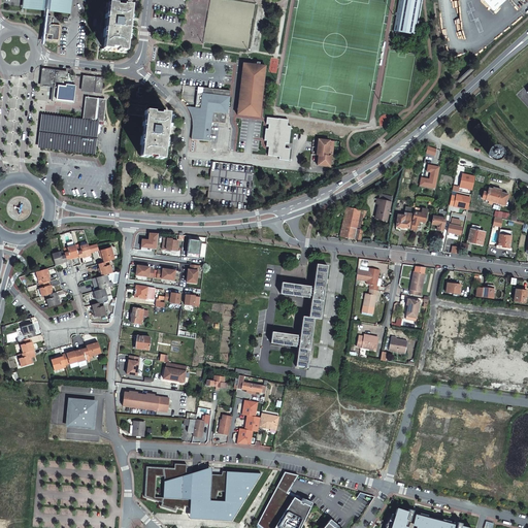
[(29,0),(29,7),(44,9),(45,7),(45,0),(29,0)]
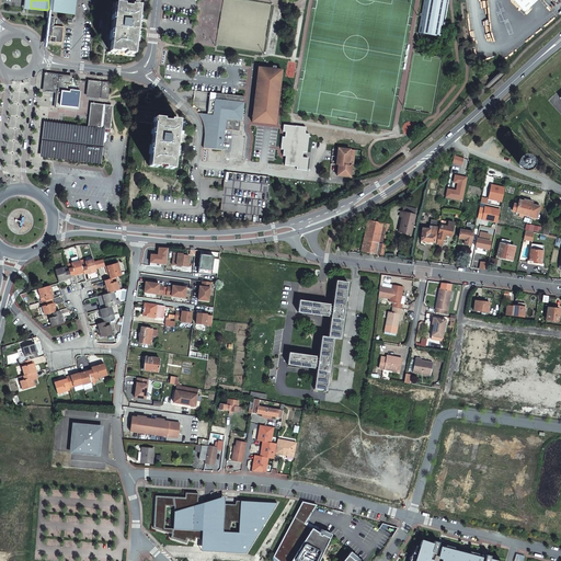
[(52,0),(52,8),(50,11),(68,12),(69,0),(52,0)]
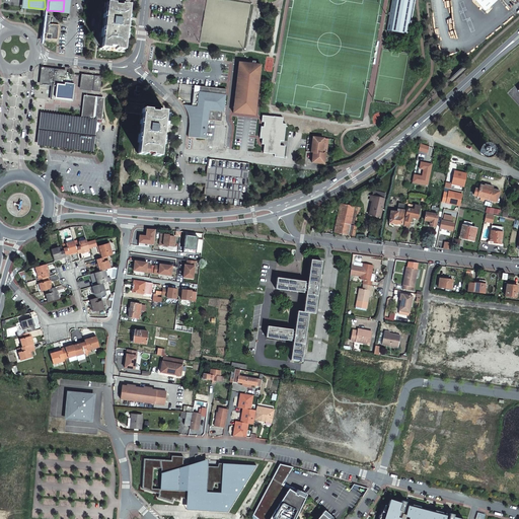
[(415,0),(392,0),(387,30),(410,34),(415,0)]
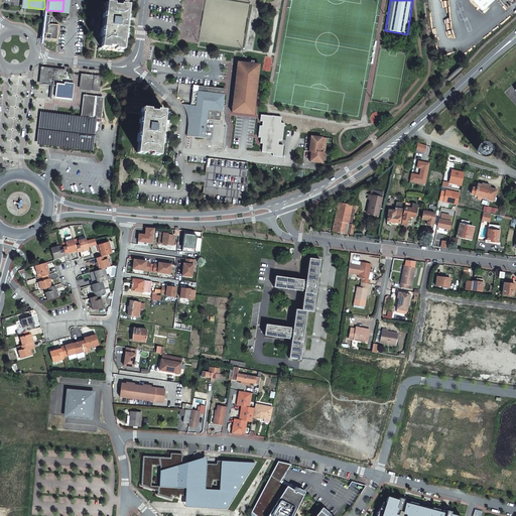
[(471,0),(482,11),(494,0),(471,0)]
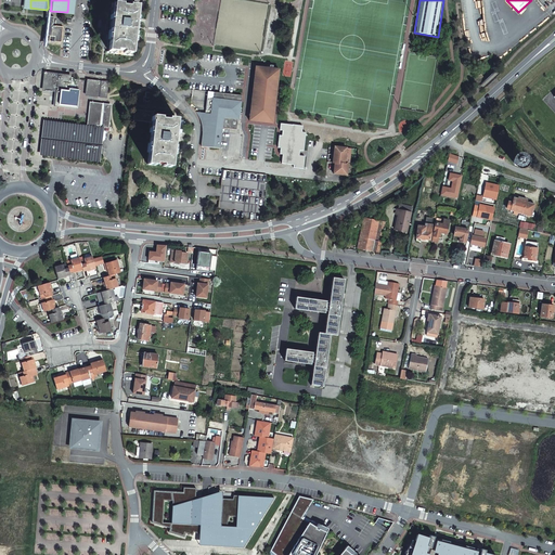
[(121,4),(114,4),(110,43),(108,52),(116,53),(116,51),(124,52),(124,54),(131,54),(136,20),(138,7),(129,5),(129,8),(121,7),(121,4)]
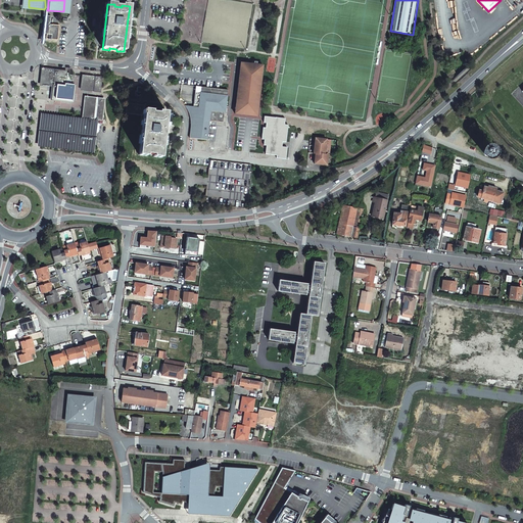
[(51,35),(51,40),(57,40),(58,27),(49,26),(49,35),(51,35)]
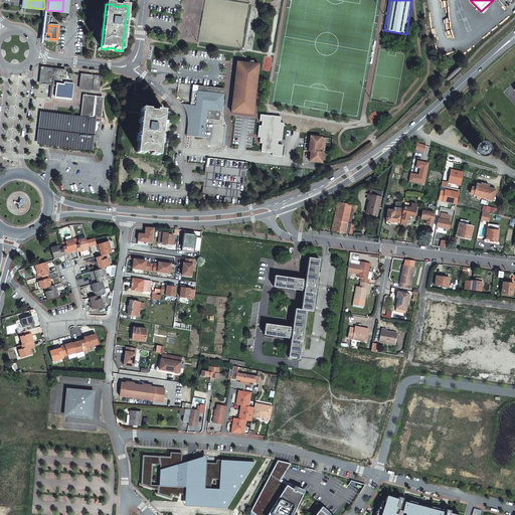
[(232,112),(252,114),(259,64),(237,62),(231,112),(232,112)]
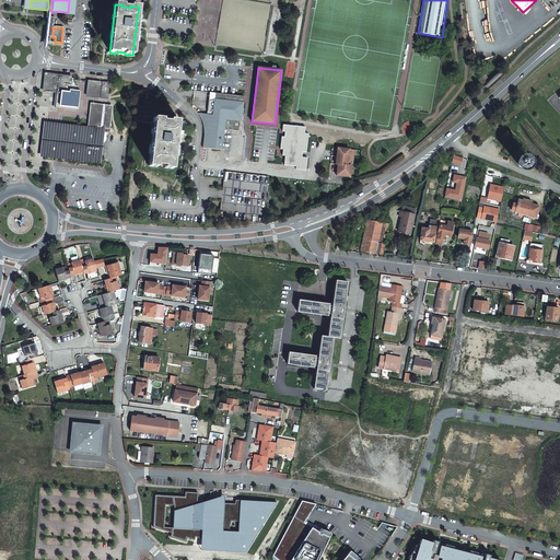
[(69,78),(47,76),(45,90),(56,91),(54,105),(76,107),(78,93),(67,92),(69,78)]
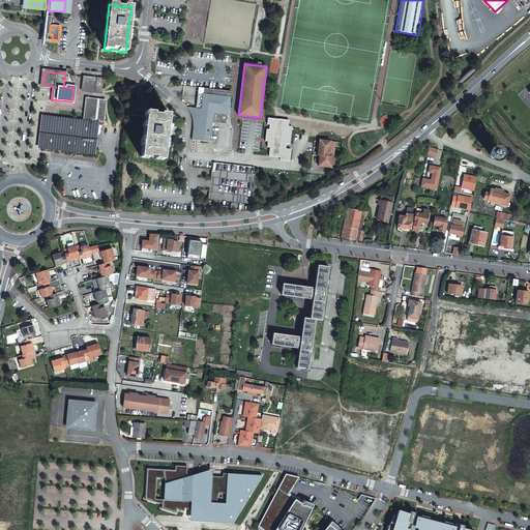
[(99,91),(100,78),(85,76),(84,90),(99,91)]
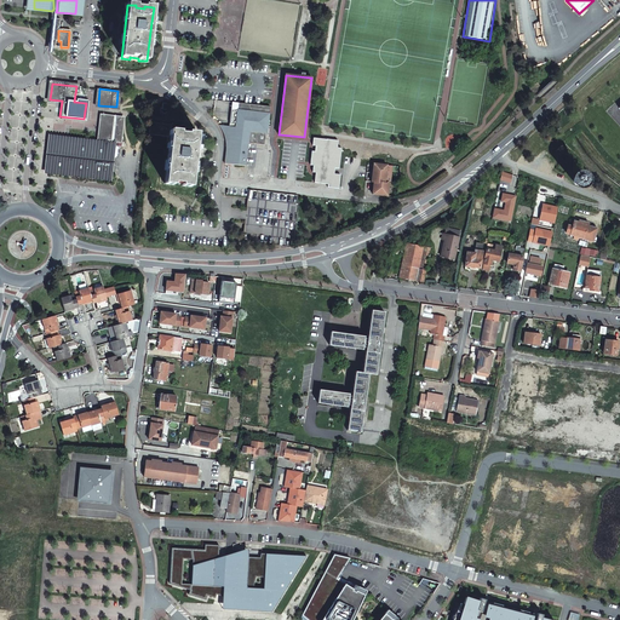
[(253,110),(252,112),(248,107),(248,104),(237,103),(237,109),(231,109),(230,124),(235,125),(235,126),(220,125),(225,133),(227,144),(225,164),(245,166),(247,149),(242,148),(242,143),(264,145),(265,133),(267,133),(268,128),(269,127),(268,126),(269,125),(268,122),(270,121),(269,120),(269,114),(269,113),(267,112),(265,113),(264,112),(263,113),(262,112),(260,113),(259,112),(258,112),(257,110),(256,112),(253,110)]
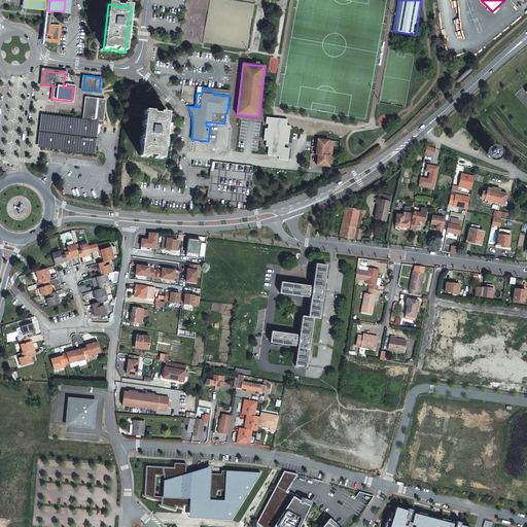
[(103,101),(86,99),(84,119),(100,121),(101,114),(103,101)]
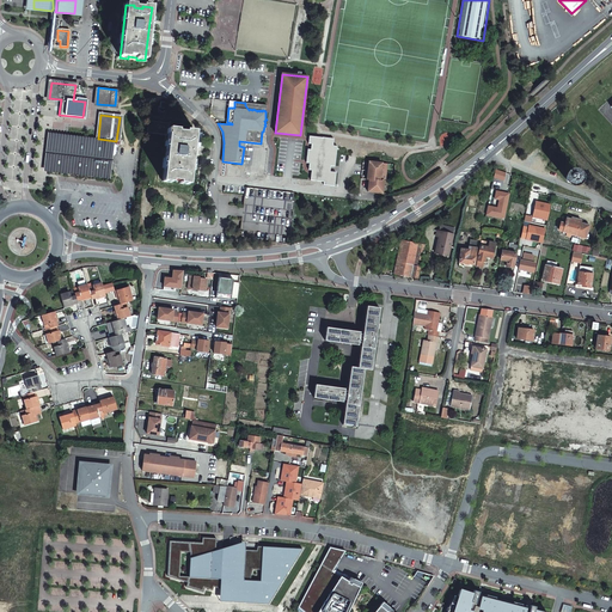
[(169,123),(148,121),(147,133),(167,135),(163,182),(171,182),(171,181),(179,182),(179,183),(188,184),(195,132),(185,130),(185,133),(177,132),(177,129),(169,129),(169,123)]
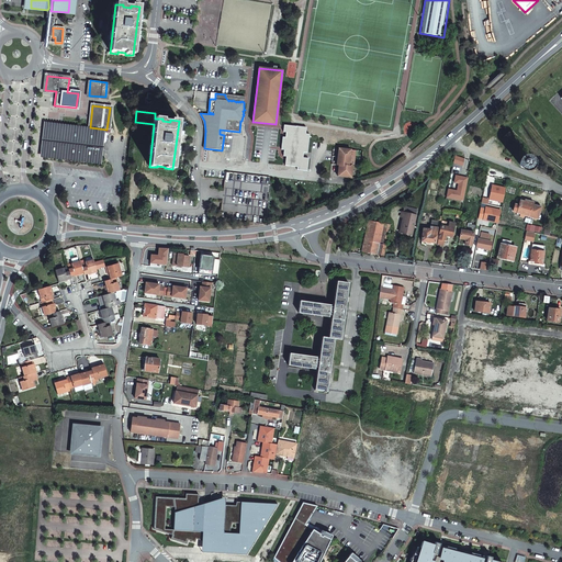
[(307,122),(296,121),(296,127),(284,125),(283,132),(287,132),(285,137),(282,137),(281,149),(284,150),(283,156),(287,157),(285,166),(298,167),(296,170),(306,171),(307,158),(302,158),(303,153),(306,153),(308,134),(305,134),(307,122)]
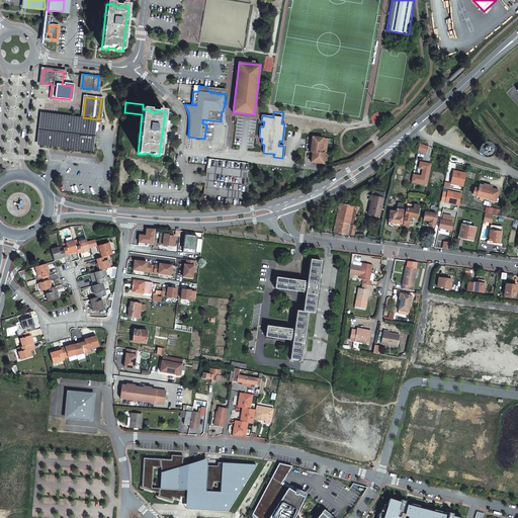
[(83,117),(83,120),(93,121),(98,122),(101,122),(102,113),(99,112),(98,119),(83,117)]
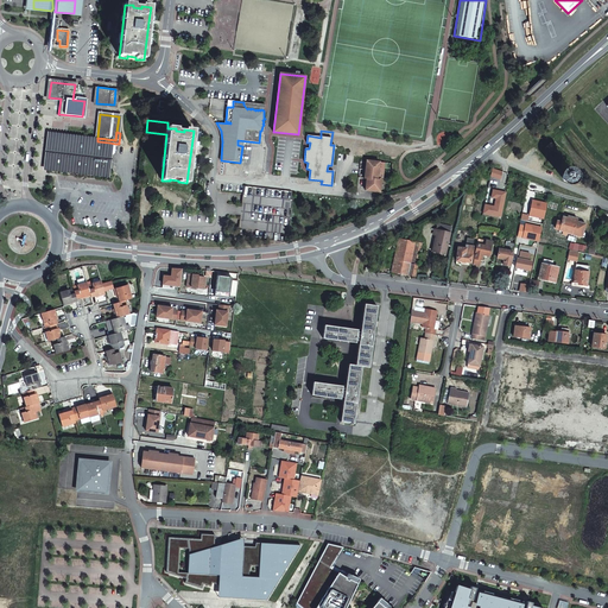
[(301,143),(306,143),(308,135),(298,134),(274,132),(273,137),(277,137),(301,140),(301,143)]
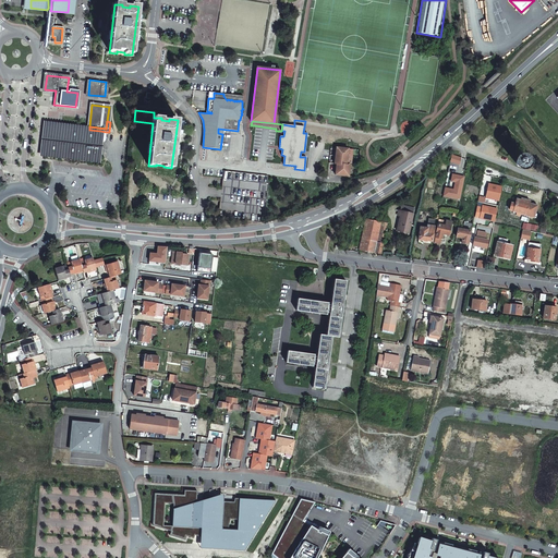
[(99,144),(100,131),(89,130),(46,125),(43,154),(97,160),(99,144)]
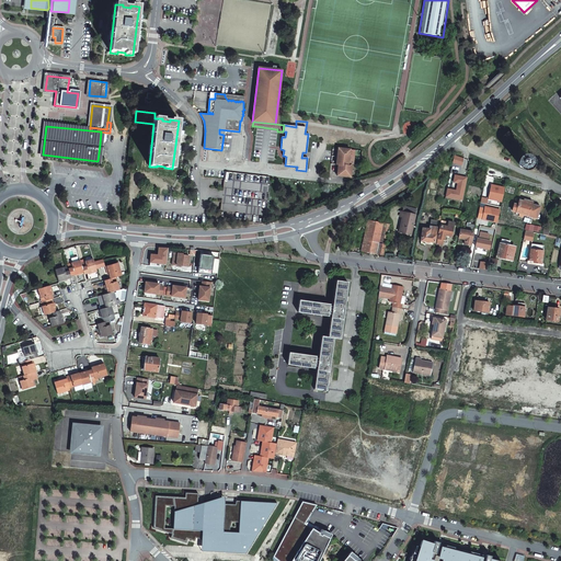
[(350,150),(339,149),(336,164),(338,165),(336,175),(350,178),(351,167),(347,167),(348,157),(350,150)]
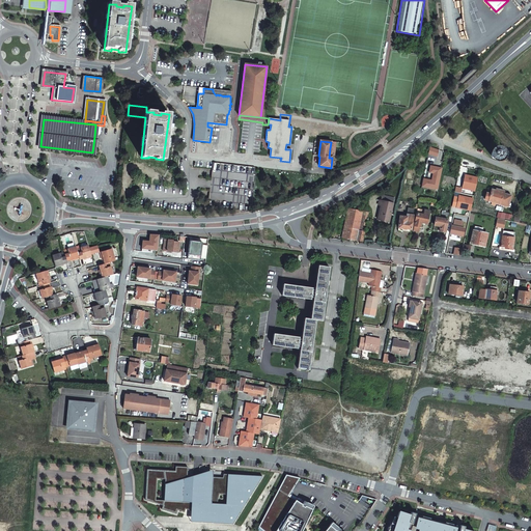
[(421,192),(437,196),(441,175),(429,173),(427,179),(432,180),(430,188),(422,186),(421,192)]
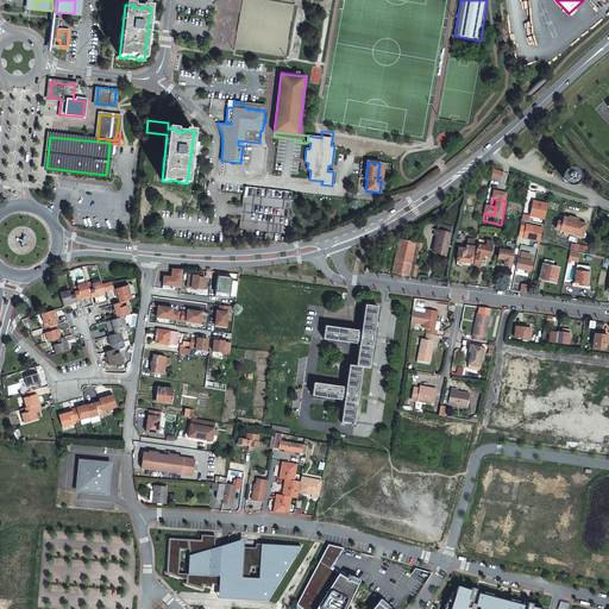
[(548,205),(533,201),(529,217),(545,220),(548,205)]
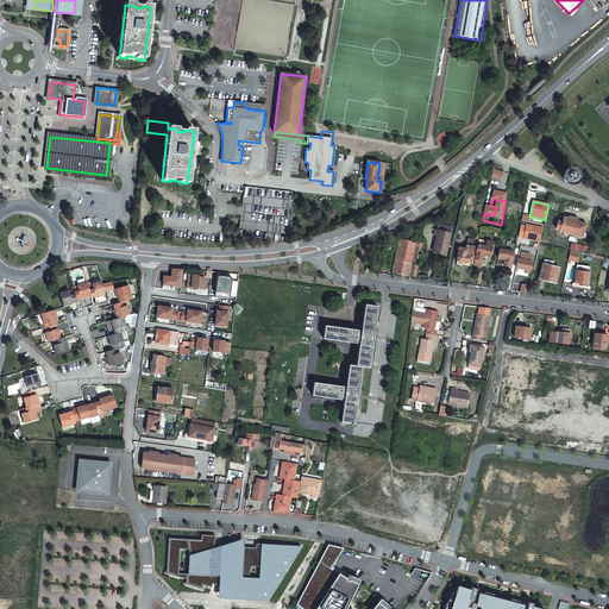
[(564,219),(562,224),(560,231),(573,236),(582,238),(585,225),(585,224),(578,221),(578,220),(569,218),(567,220),(564,219)]
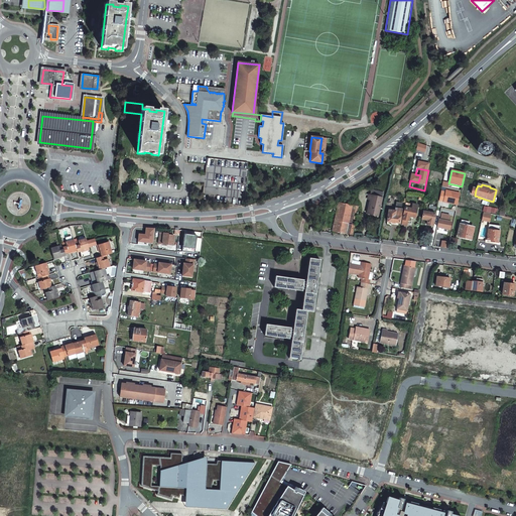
[(383,192),(372,189),(370,195),(369,195),(368,199),(370,200),(367,214),(378,216),(382,198),(381,198),(383,192)]
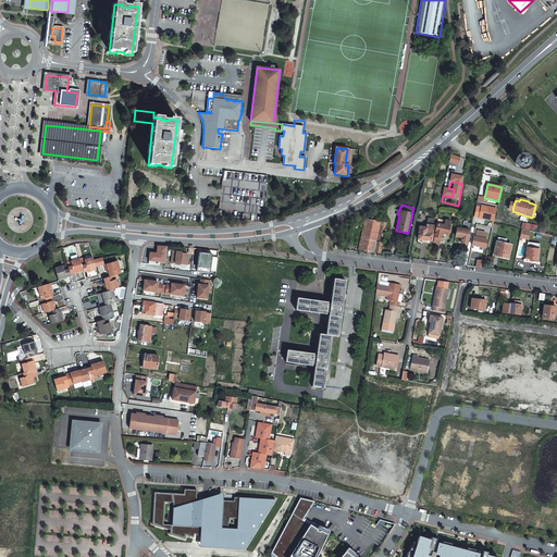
[(496,209),(482,206),(479,219),(494,221),(496,209)]
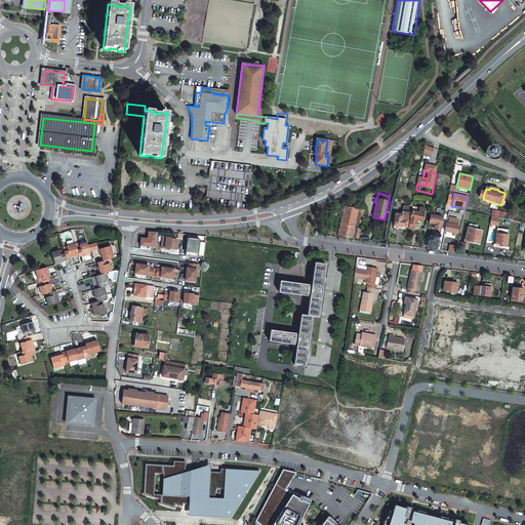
[(364,210),(345,206),(338,235),(358,239),(364,210)]
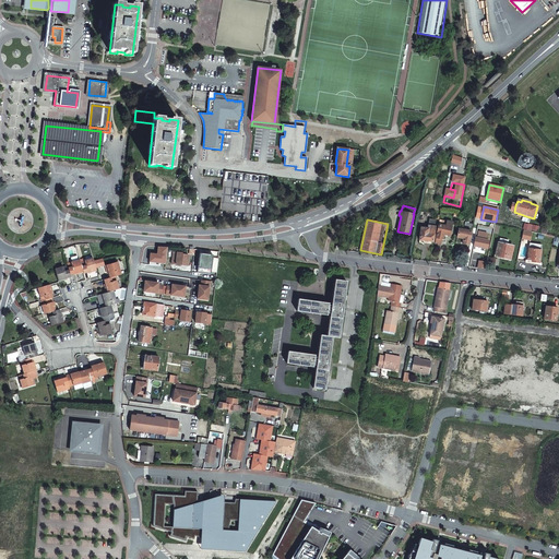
[(439,225),(436,238),(442,239),(443,235),(450,236),(452,222),(448,222),(445,226),(439,225)]
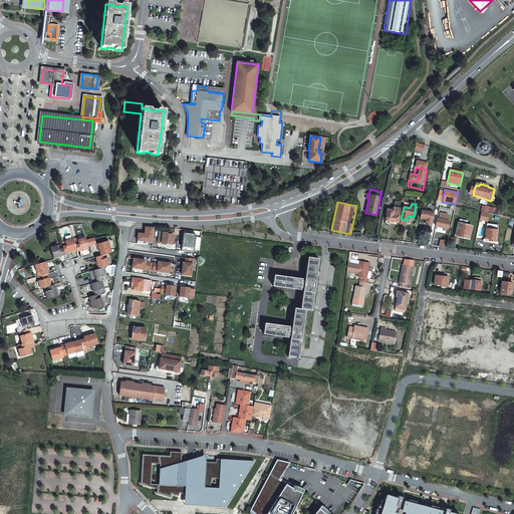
[(400,209),(394,208),(393,210),(388,210),(386,221),(391,221),(390,224),(394,224),(394,222),(398,222),(400,209)]
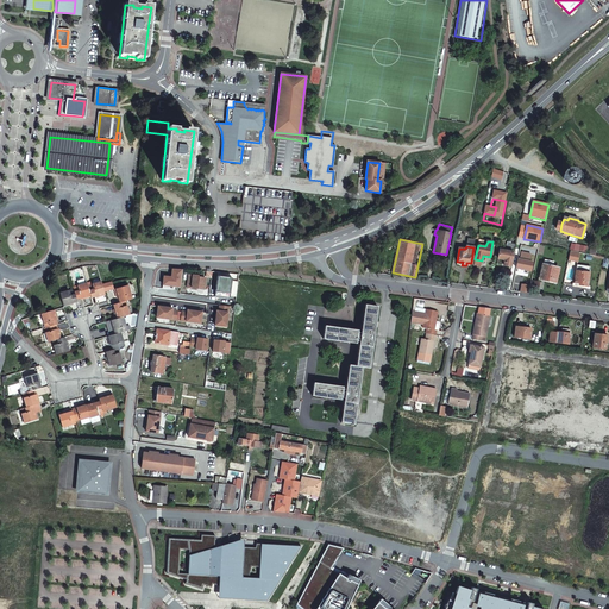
[(514,252),(500,249),(497,258),(504,259),(503,265),(510,267),(514,252)]
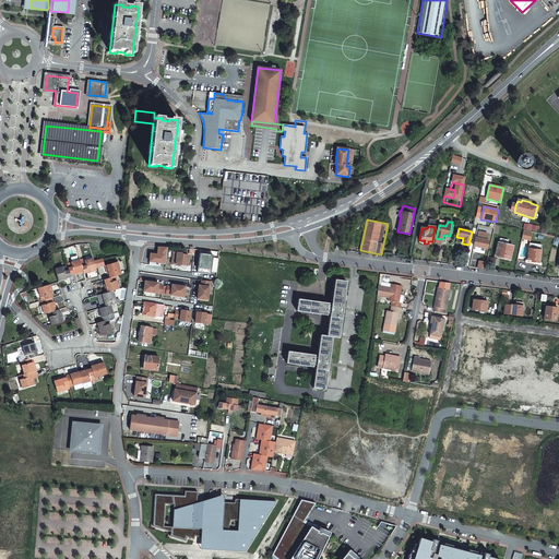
[(474,246),(487,249),(489,240),(486,240),(487,233),(478,232),(476,238),(475,238),(474,246)]
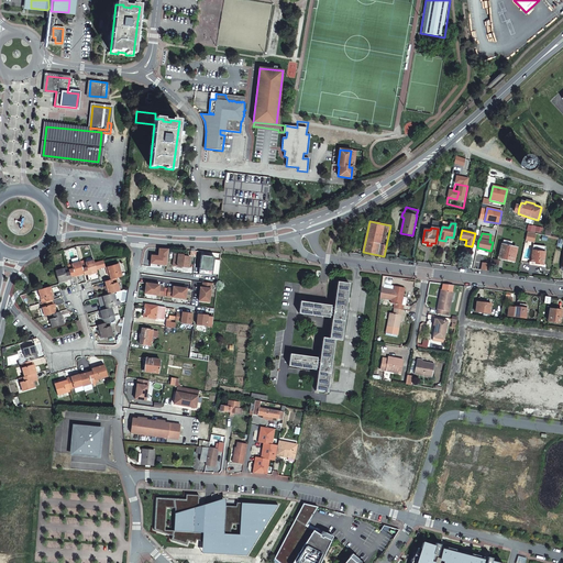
[(545,245),(533,243),(531,263),(543,264),(545,245)]
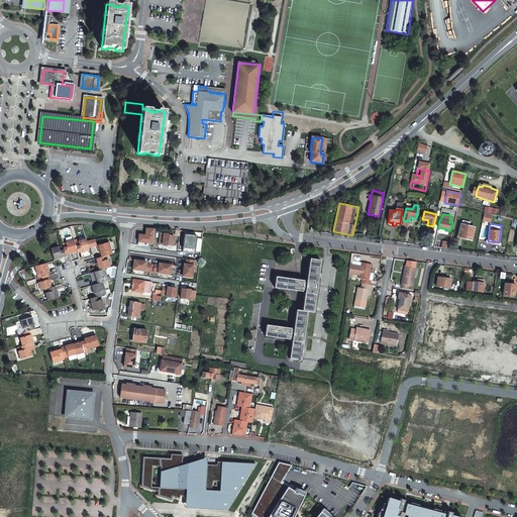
[(461,225),(458,236),(472,239),(474,227),(470,226),(461,225)]
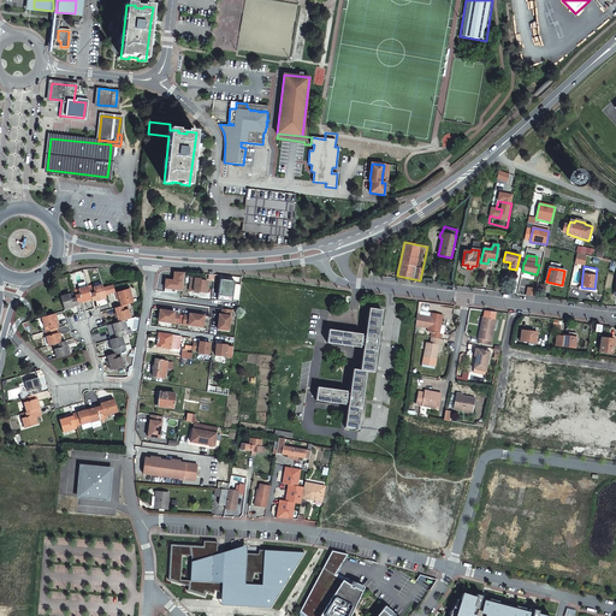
[(165,279),(164,292),(176,292),(175,289),(183,290),(184,273),(175,273),(172,280),(165,279)]
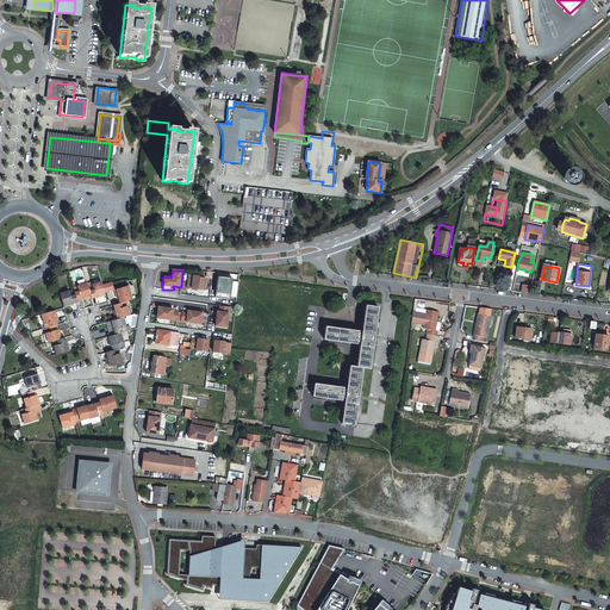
[(198,277),(188,275),(187,288),(204,290),(205,279),(198,278),(198,277)]
